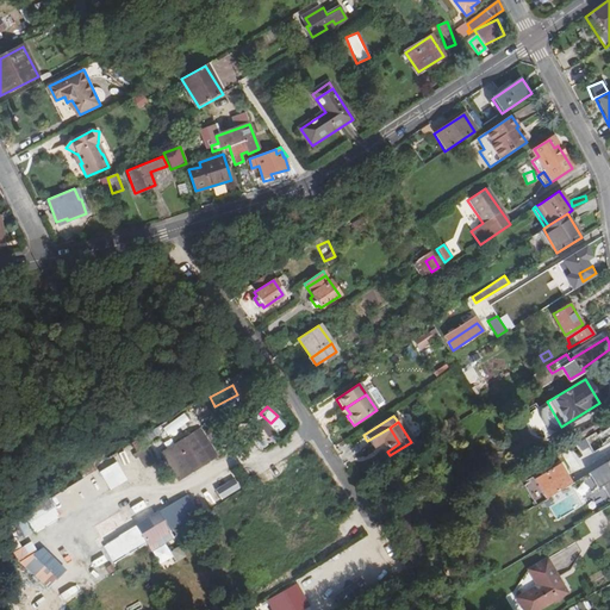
[(399,443),(390,428),(367,441),(371,447),(380,441),(387,452),(399,443)]
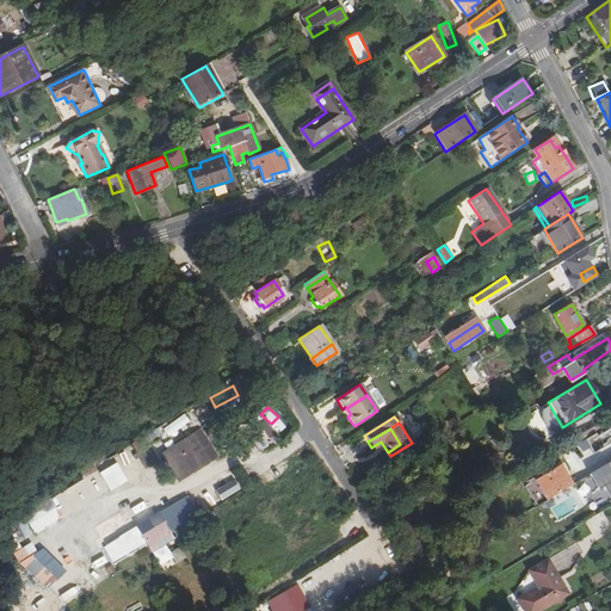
[(610,429),(597,438),(602,448),(610,442),(610,429)]
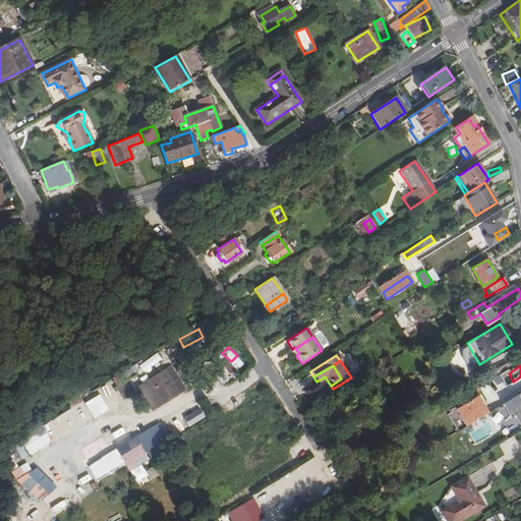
[(169,386),(175,382),(165,366),(159,370),(169,386)]
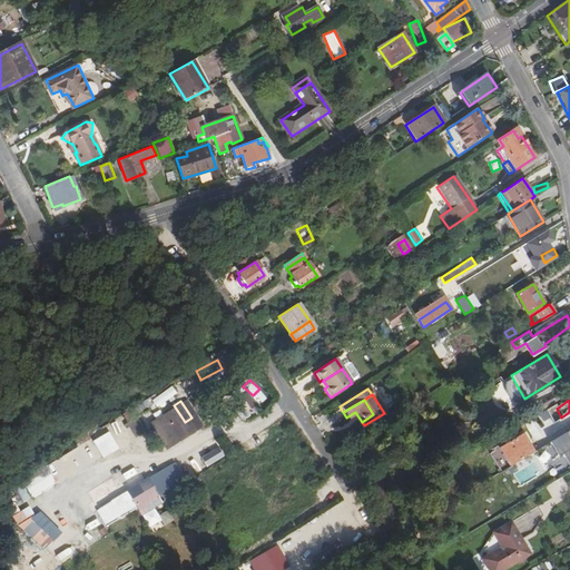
[(246,419),(253,413),(244,401),(236,406),(246,419)]
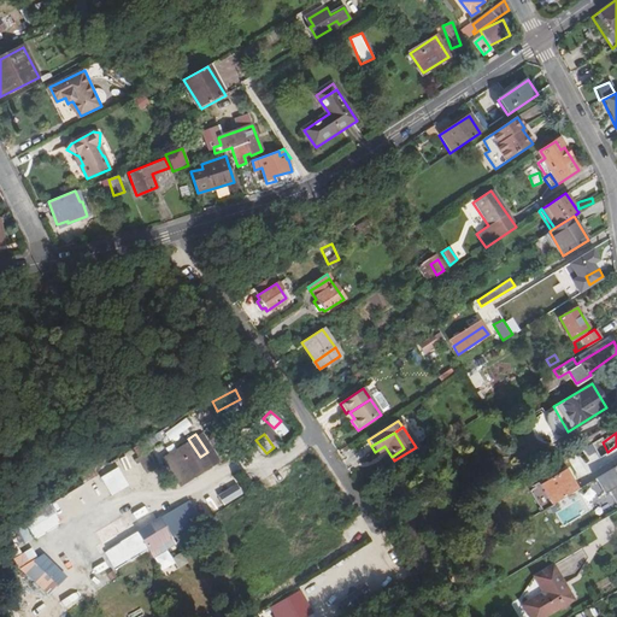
[(188,439),(171,450),(183,468),(200,457),(188,439)]
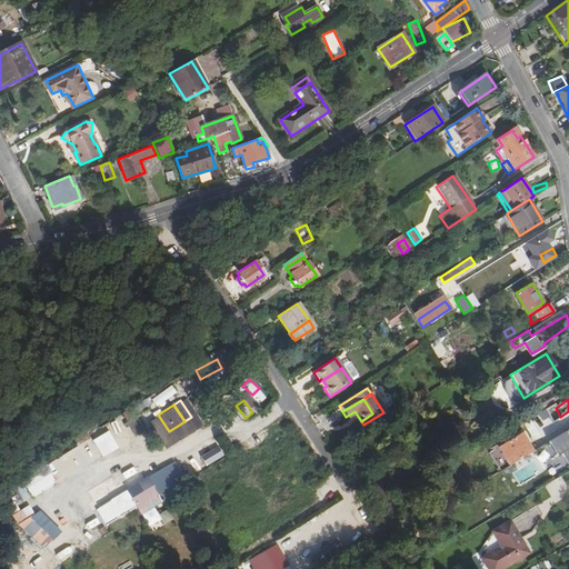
[(552,421),(560,417),(556,408),(553,405),(546,409),(552,421)]
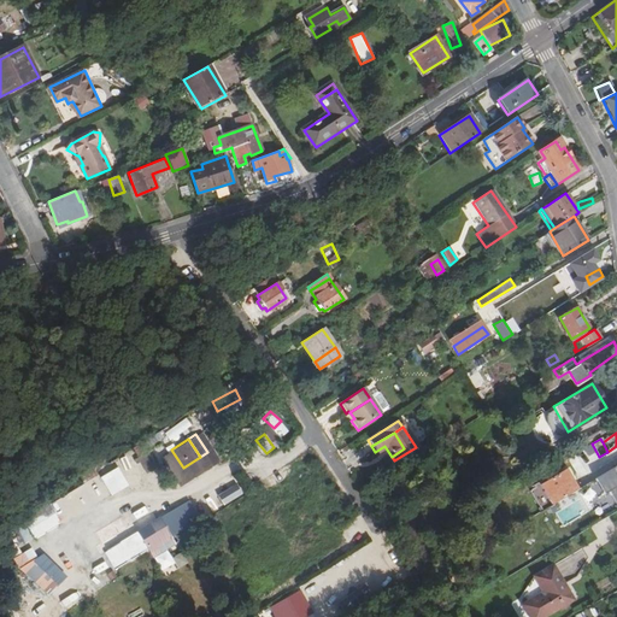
[(183,468),(171,450),(157,458),(169,477),(183,468)]
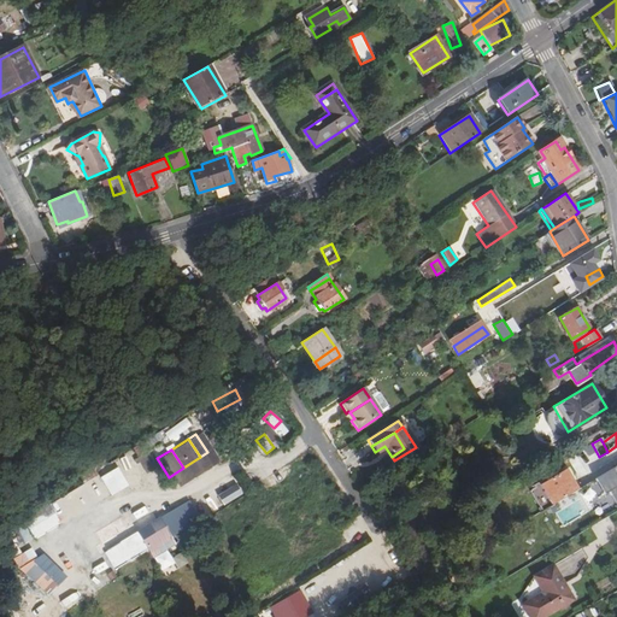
[(200,457),(204,464),(211,459),(207,452),(200,457)]
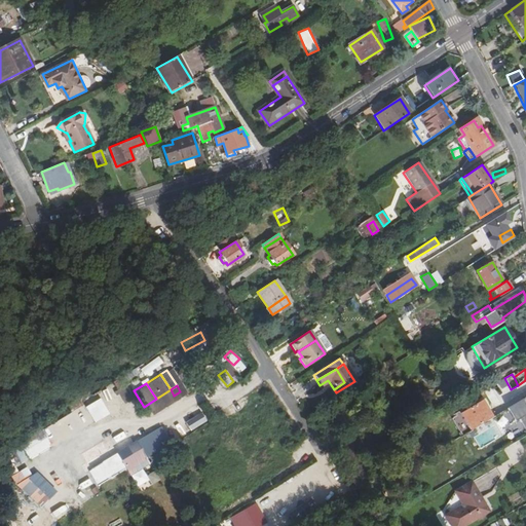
[(120,404),(127,400),(118,386),(109,391),(111,396),(114,393),(120,404)]
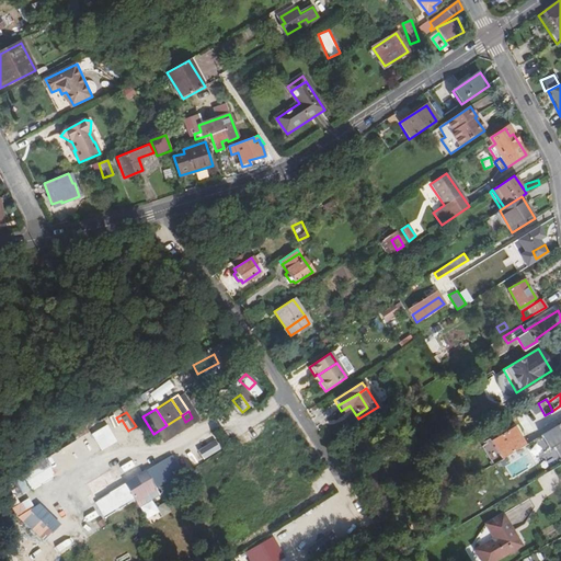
[(185,422),(182,415),(167,425),(170,432),(185,422)]
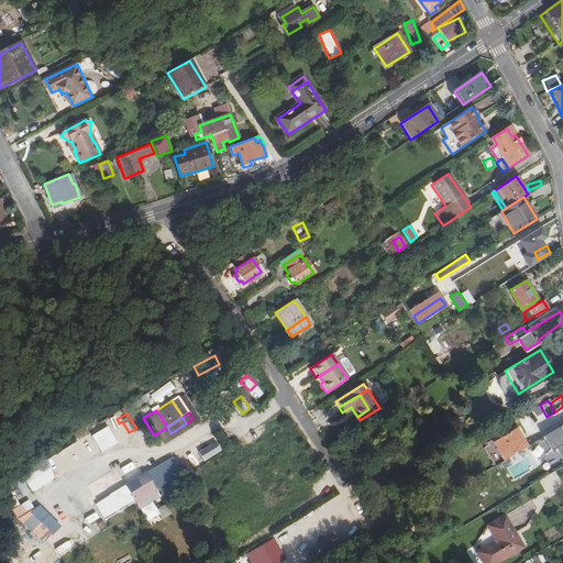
[(562,461),(562,424),(542,437),(550,451),(555,448),(562,461)]
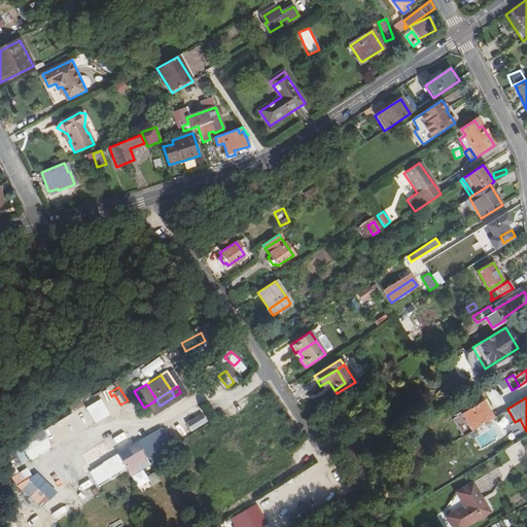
[(144,408),(148,413),(160,406),(156,399),(144,408)]
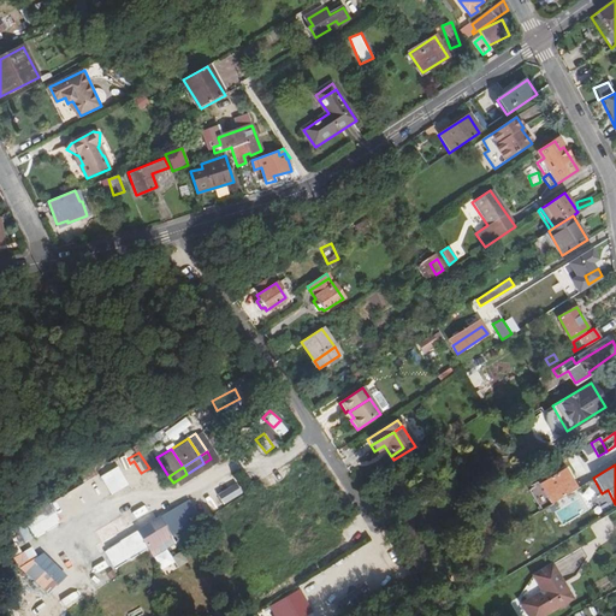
[(564,471),(539,484),(549,503),(575,489),(564,471)]
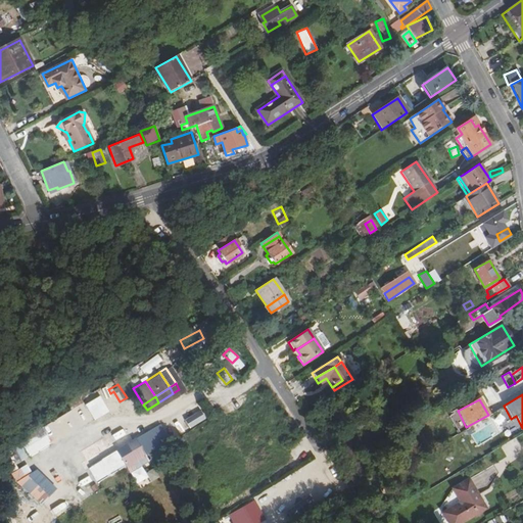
[(60,416),(65,426),(90,414),(85,405),(72,411),(72,410),(60,416)]
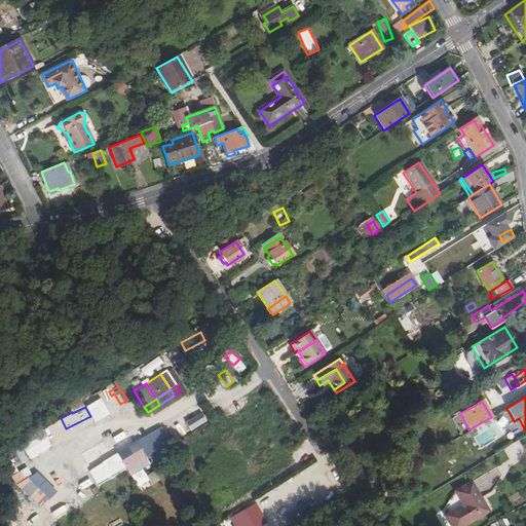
[(185,423),(192,431),(205,420),(198,412),(185,423)]
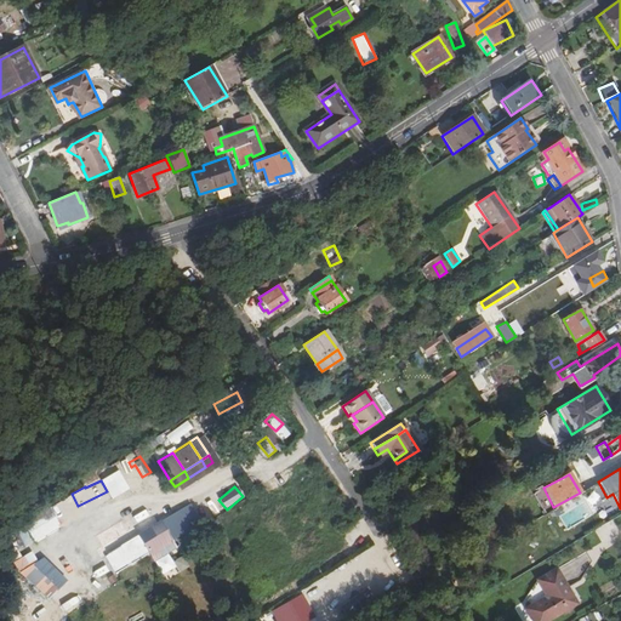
[(189,502),(172,512),(183,531),(200,522),(189,502)]
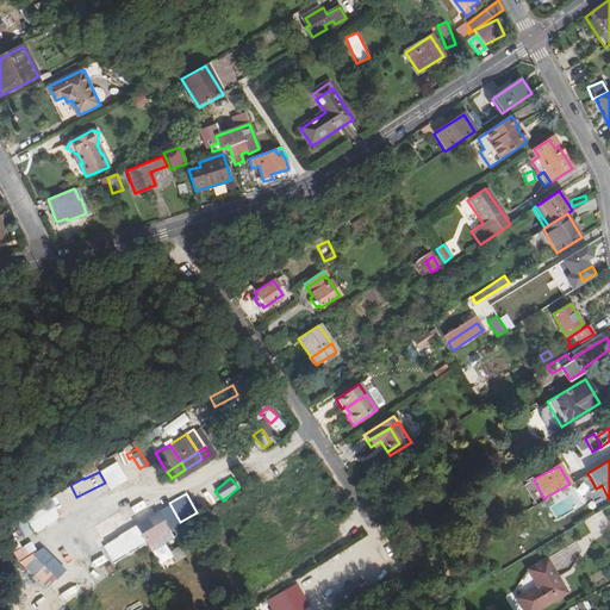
[(191,496),(200,512),(206,510),(197,493),(191,496)]
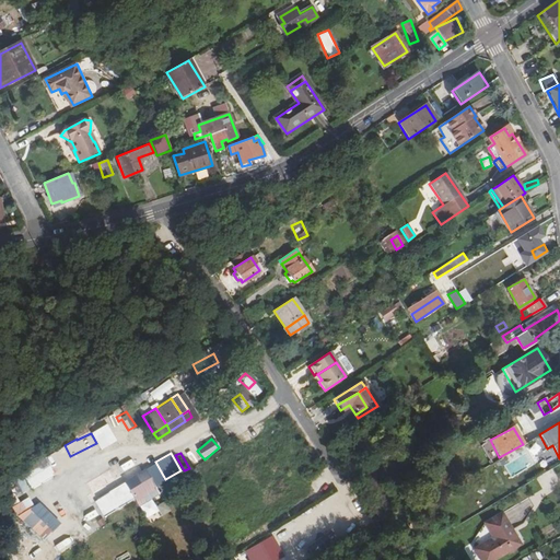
[(14,473),(22,490),(56,475),(47,457),(14,473)]
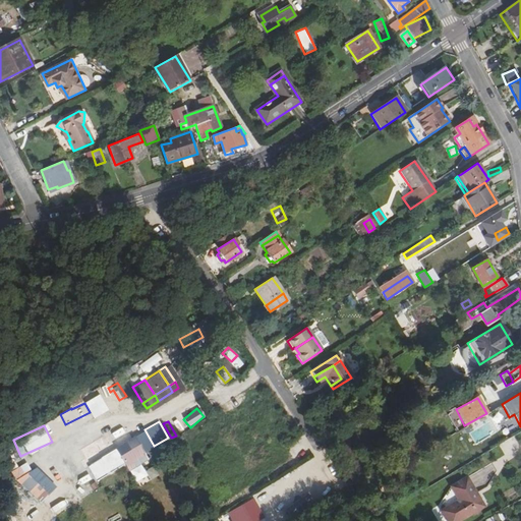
[(114,439),(125,432),(122,426),(111,432),(114,439)]
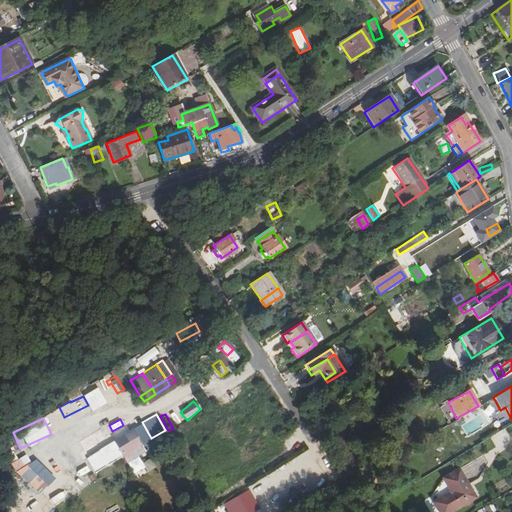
[(136,480),(147,474),(138,456),(146,452),(141,443),(147,440),(139,424),(113,437),(136,480)]
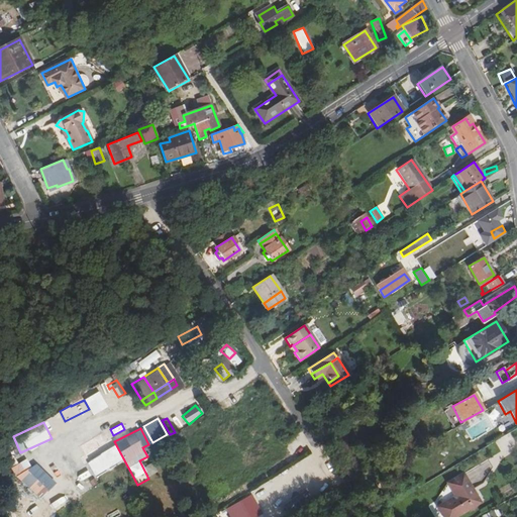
[(87,459),(93,475),(122,461),(115,446),(87,459)]
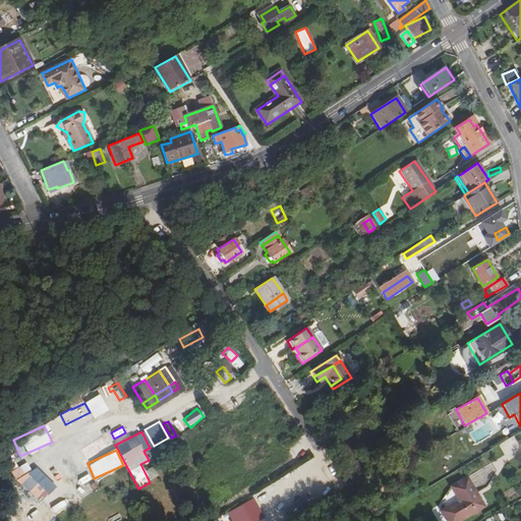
[(72,456),(66,458),(72,476),(79,474),(72,456)]
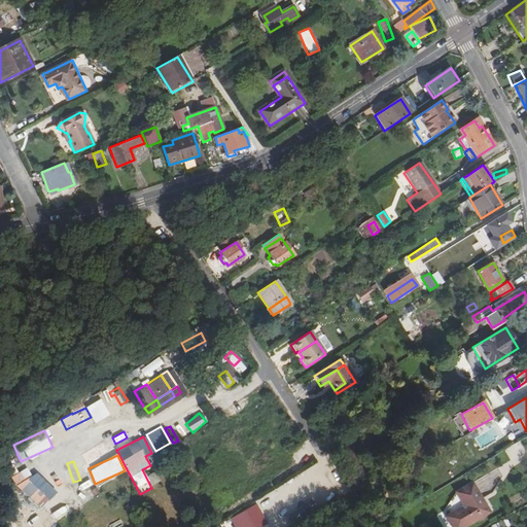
[(41,507),(56,492),(26,464),(10,480),(41,507)]
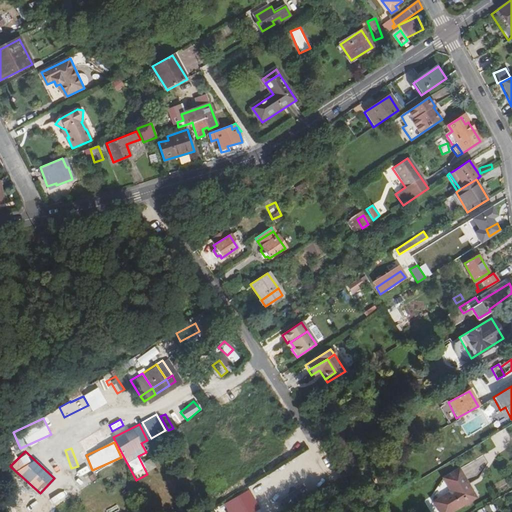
[(151,457),(143,462),(148,471),(156,467),(151,457)]
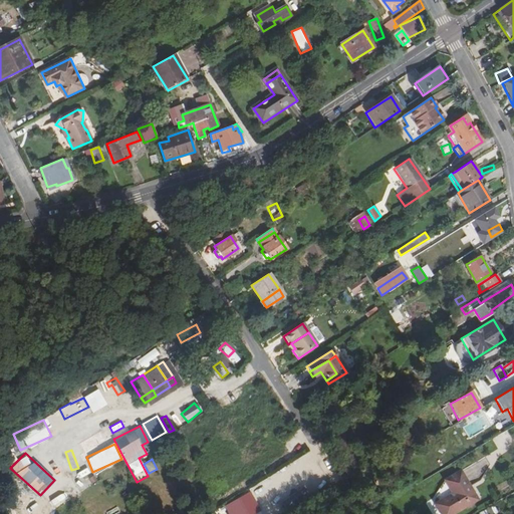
[(86,467),(76,473),(80,478),(89,472),(86,467)]
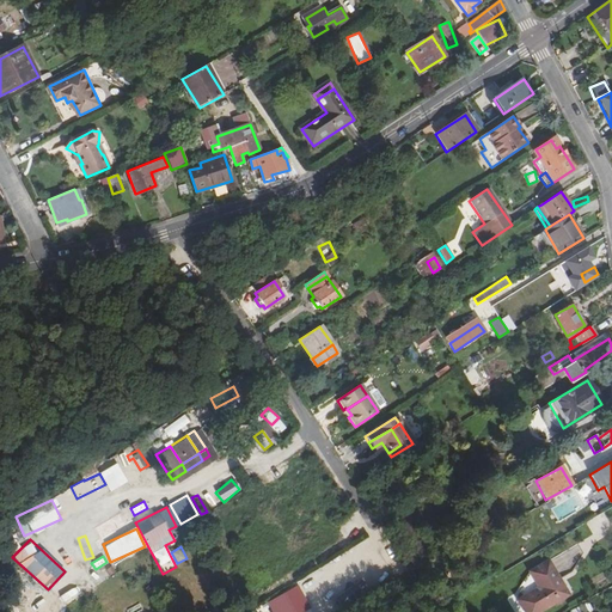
[(525,611),(540,611),(570,595),(549,562),(531,573),(530,574),(542,591),(520,604),(525,611)]
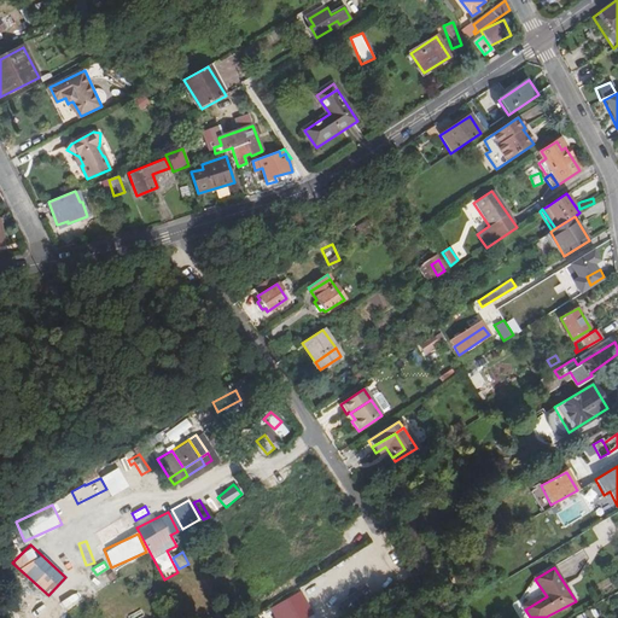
[(520,601),(525,610),(547,596),(535,579),(520,601)]
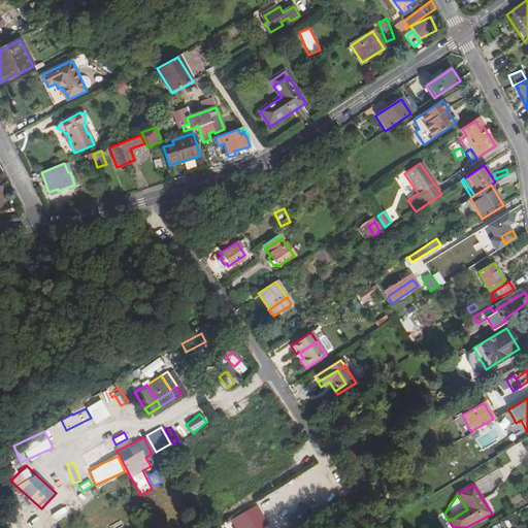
[(267,527),(258,510),(253,514),(261,527),(267,527)]
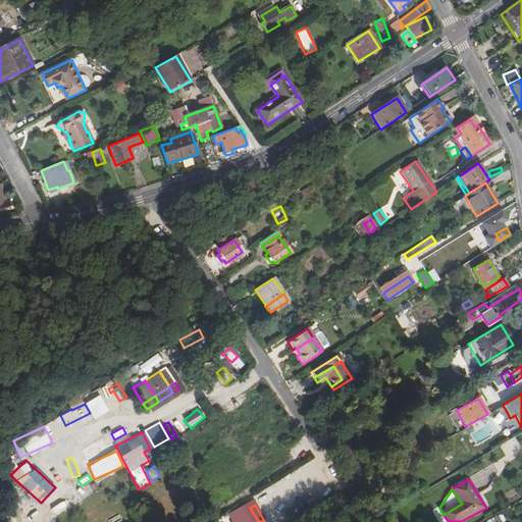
[(258,521),(250,508),(237,517),(240,521),(258,521)]
